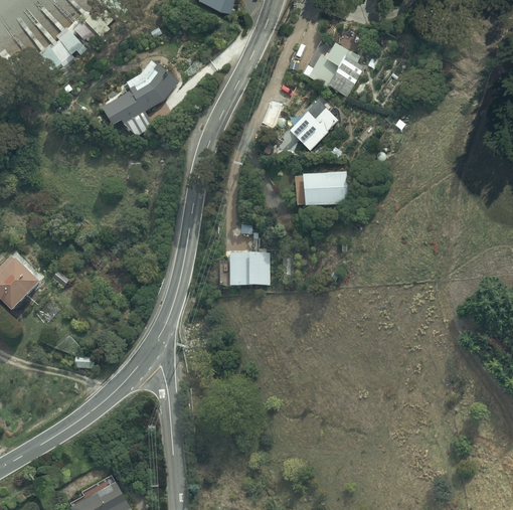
[(127,7),(120,0),(101,0),(116,16),(127,7)]
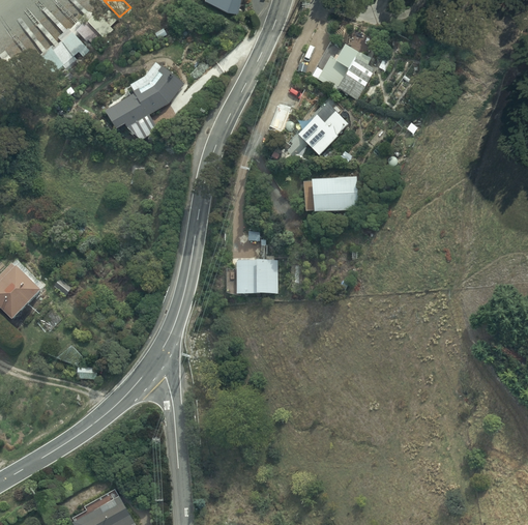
[(123,0),(130,7),(133,9),(142,1),(141,0),(123,0)]
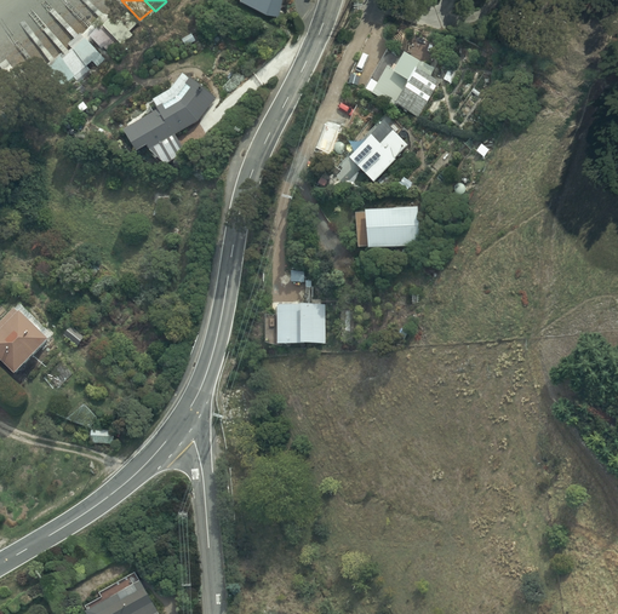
[(113,13),(102,24),(118,39),(125,30),(129,34),(139,22),(126,10),(119,18),(113,13)]
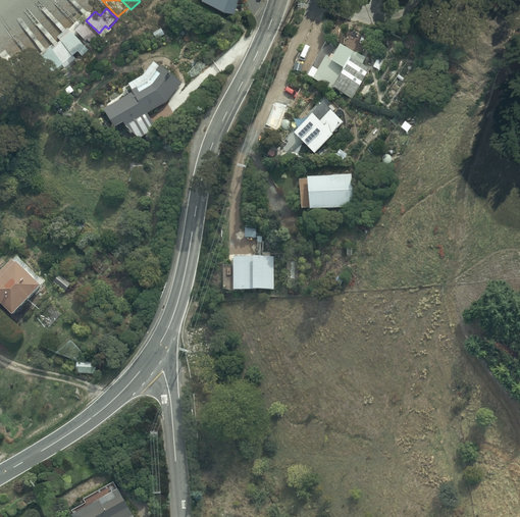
[(82,19),(73,28),(84,38),(86,35),(90,40),(96,34),(82,19)]
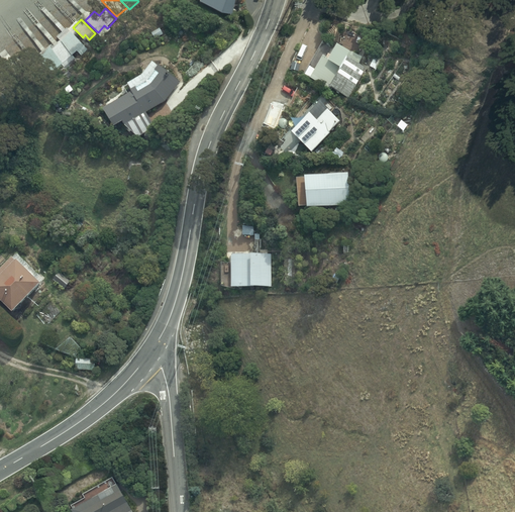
[(60,38),(72,53),(77,48),(80,53),(86,47),(71,29),(60,38)]
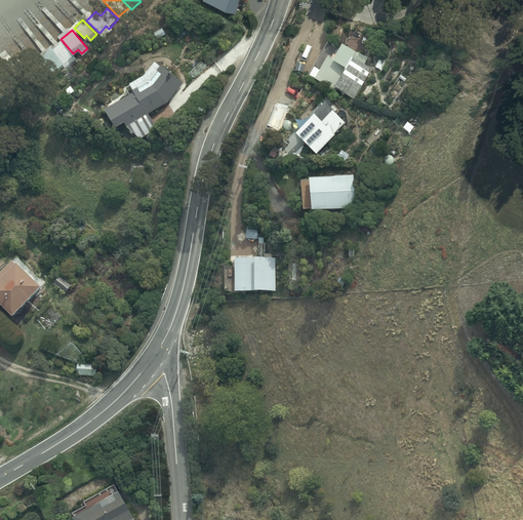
[(73,53),(61,39),(51,47),(48,44),(37,54),(47,66),(49,65),(52,68),(62,61),(63,63),(73,53)]
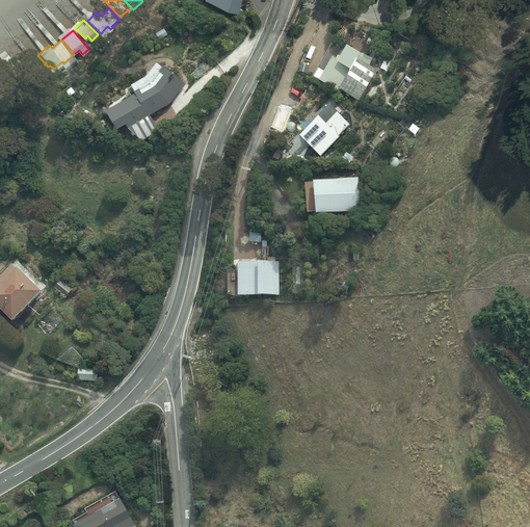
[(317,67),(313,75),(338,90),(339,88),(356,98),(358,96),(359,97),(375,68),(367,62),(373,52),(364,47),(360,55),(347,49),(340,60),(332,56),(323,70),(317,67)]
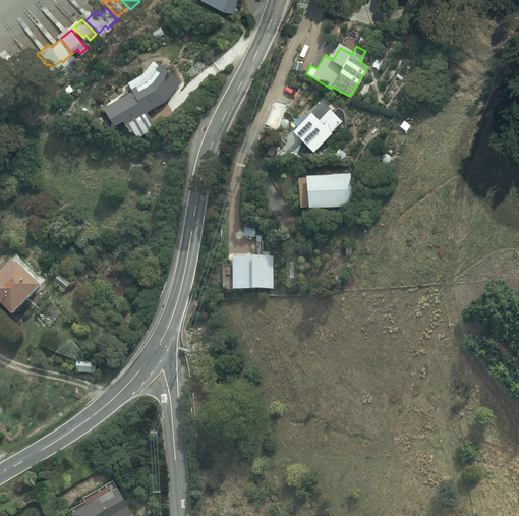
[(128,93),(103,108),(114,126),(122,121),(124,124),(137,135),(155,125),(147,111),(165,100),(180,79),(160,64),(159,65),(153,61),(142,74),(128,82),(123,86),(128,93)]
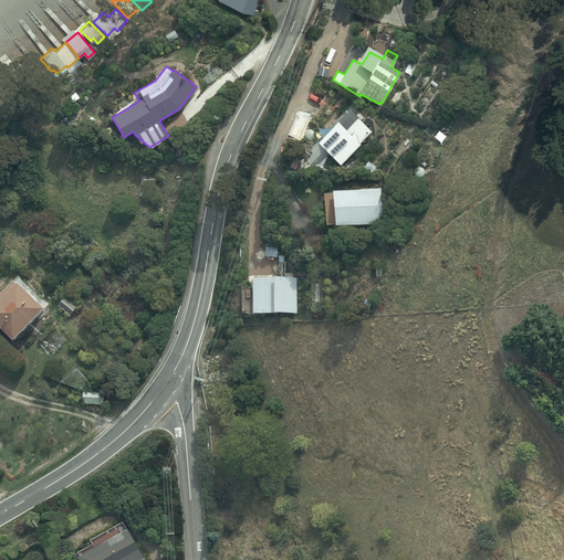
[(324,140),(319,145),(326,152),(316,162),(322,168),(333,158),(341,166),(361,146),(357,143),(371,129),(358,117),(357,117),(350,109),(333,126),(317,127),(317,128),(319,128),(319,129),(320,129),(320,130),(320,131),(321,131),(321,133),(321,134),(322,134),(322,135),(322,136),(323,137),(323,138),(323,139),(324,139),(324,140)]
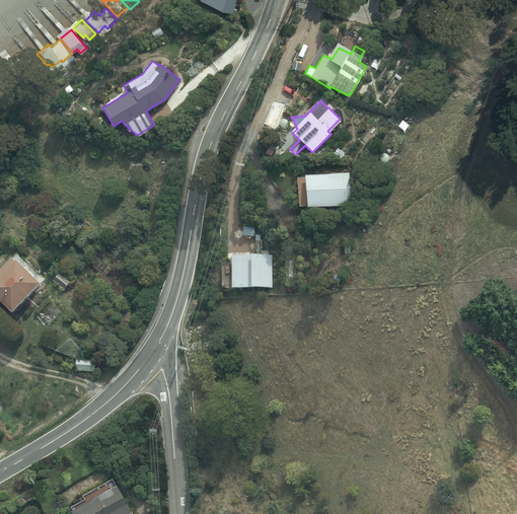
[(296,177),(299,208),(308,207),(308,209),(353,205),(349,172),(296,177)]
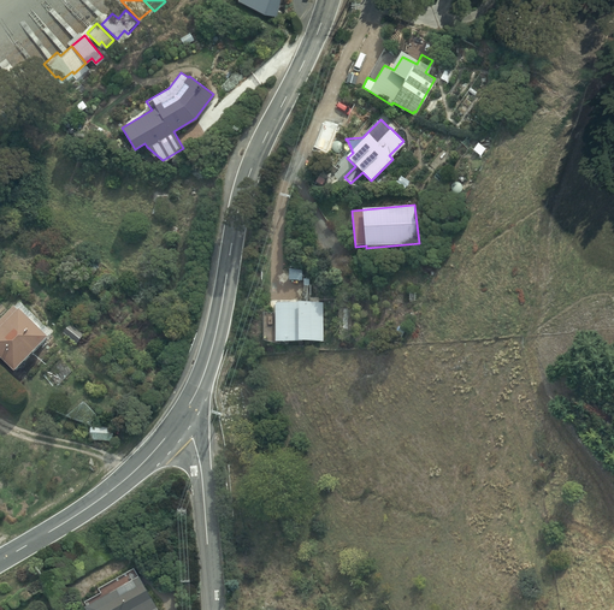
[(288,265),(288,277),(301,277),(301,265),(288,265)]
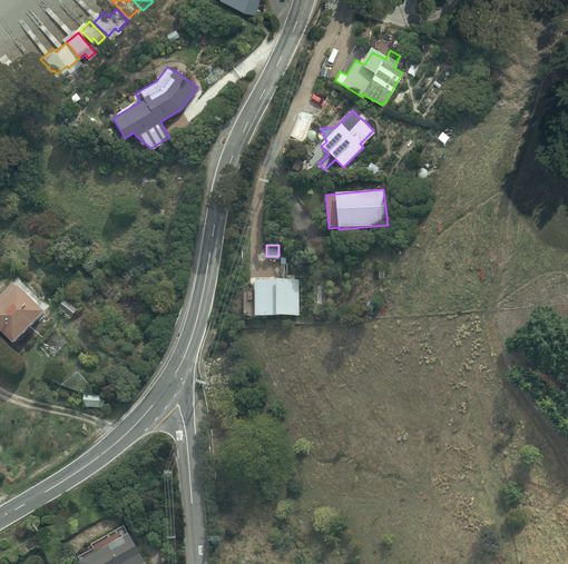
[(103,258),(92,249),(86,257),(90,261),(86,266),(90,270),(103,258)]
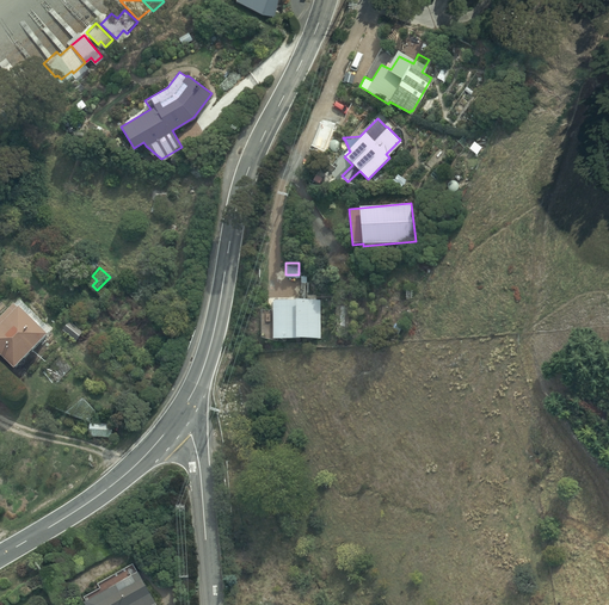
[(12,297),(0,309),(0,351),(13,364),(47,328),(44,326),(49,320),(24,295),(17,302),(12,297)]
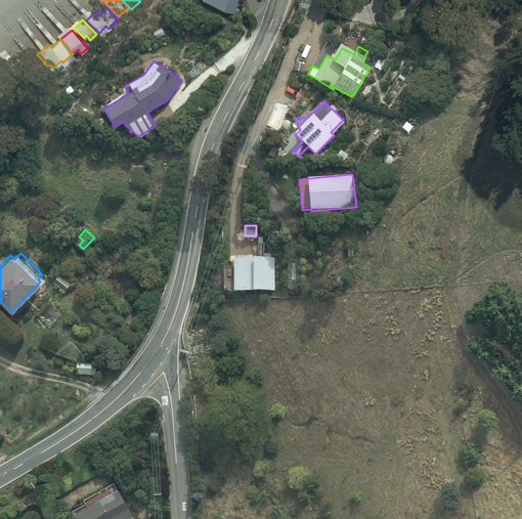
[(233,289),(273,288),(272,256),(233,257),(233,289)]
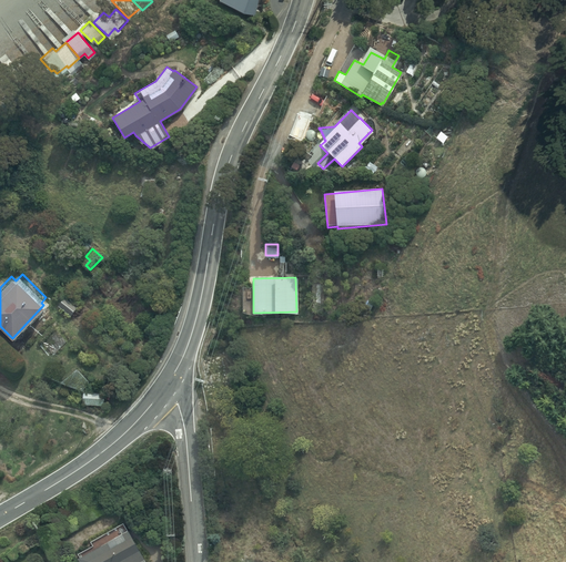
[(62,289),(56,297),(68,307),(74,299),(62,289)]
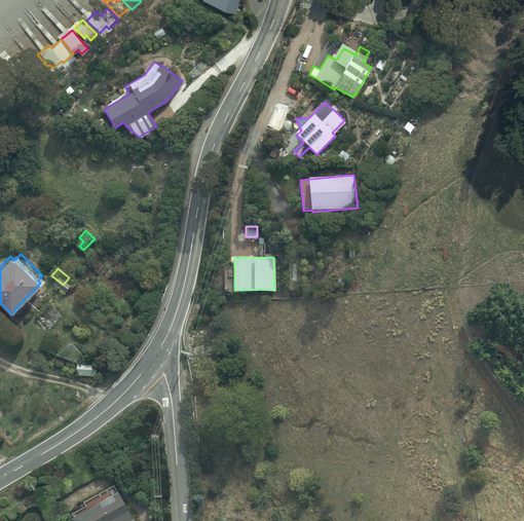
[(71,335),(55,347),(76,355),(81,345),(71,335)]
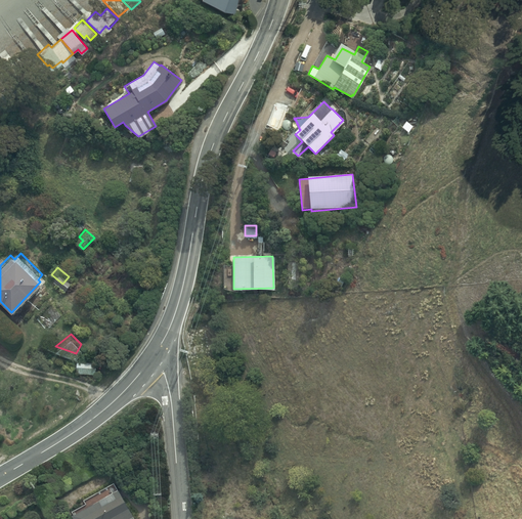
[(117,482),(72,511),(76,518),(114,518),(132,508),(117,482)]
